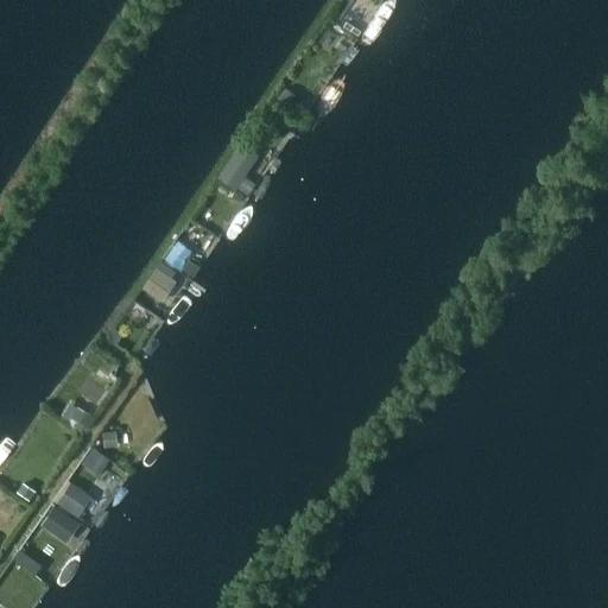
[(284,88),(277,99),(287,107),(296,96),(284,88)]
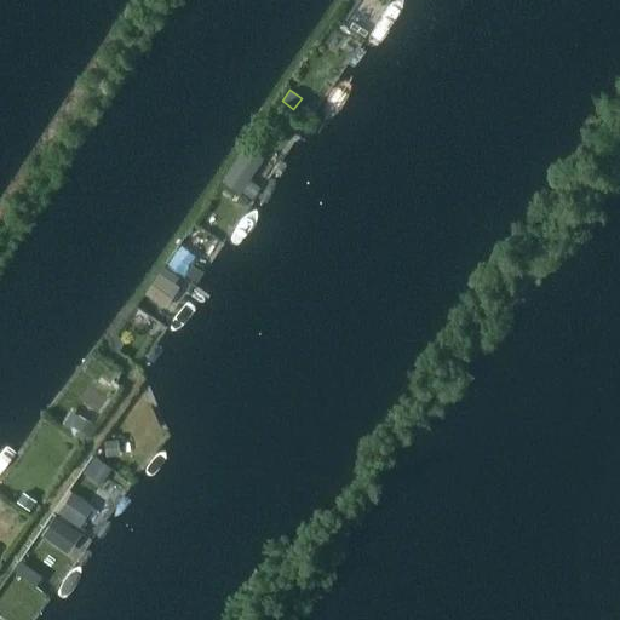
[(237,158),(220,182),(239,194),(241,191),(248,181),(256,171),(237,158)]
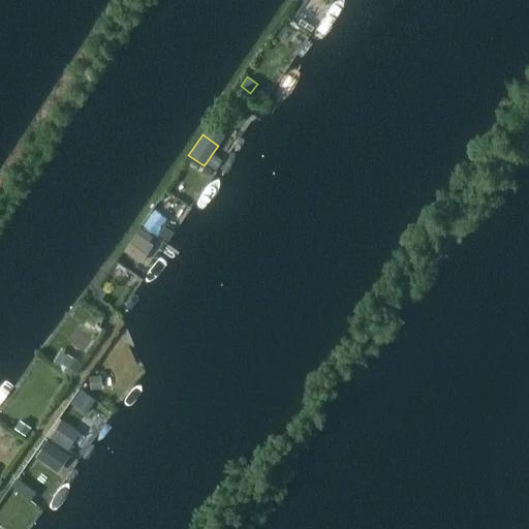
[(212,154),(206,163),(215,170),(222,160),(212,154)]
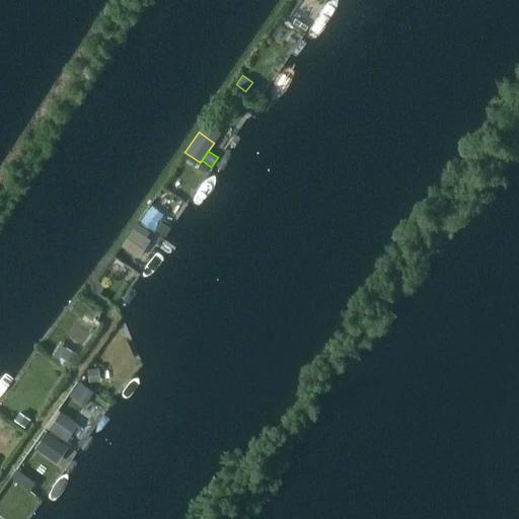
[(159,224),(154,233),(163,238),(168,230),(159,224)]
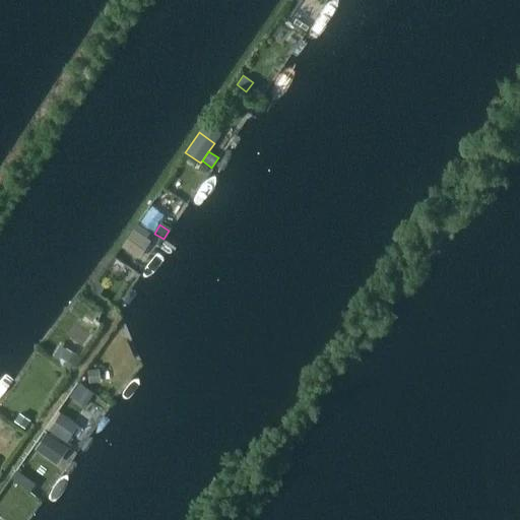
[(133,229),(121,247),(138,258),(150,241),(133,229)]
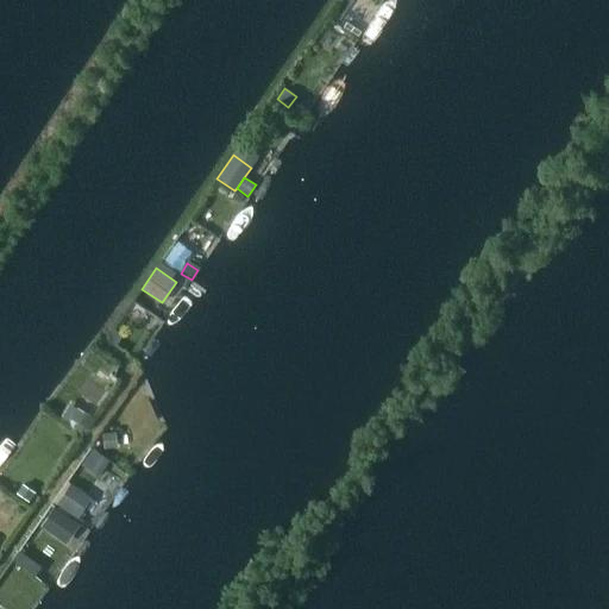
[(112,330),(107,336),(108,341),(113,345),(119,336),(112,330)]
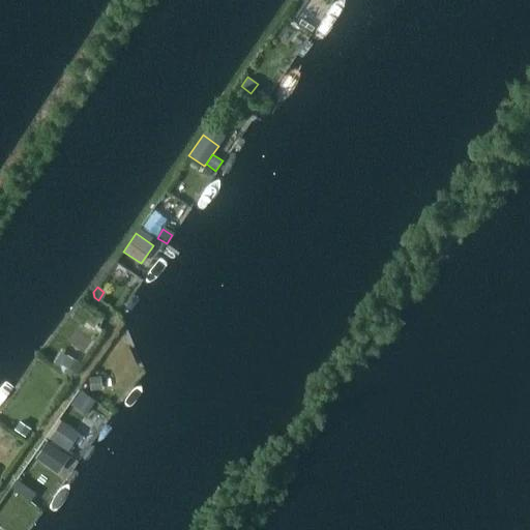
[(67,355),(59,370),(70,376),(79,361),(67,355)]
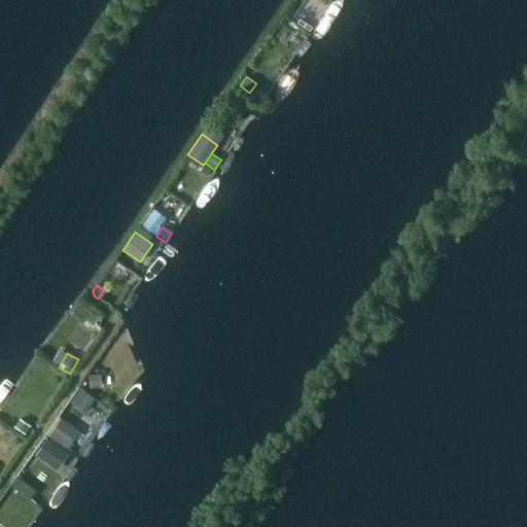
[(99,374),(88,376),(90,388),(101,387),(99,374)]
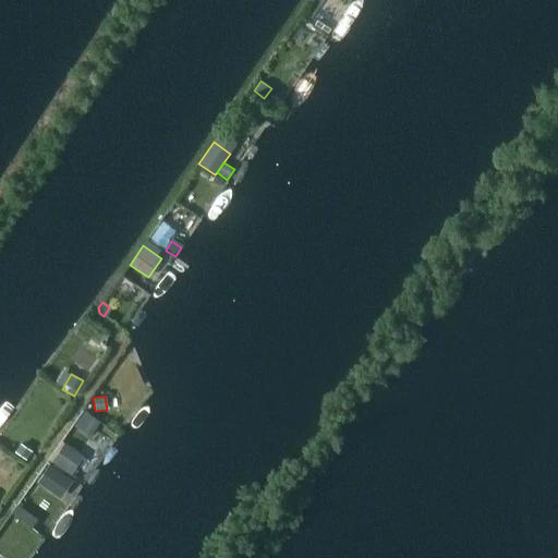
[(85,411),(75,426),(91,437),(100,422),(85,411)]
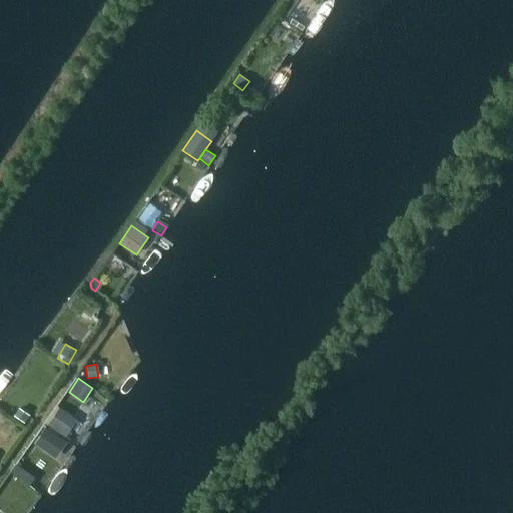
[(60,406),(48,424),(61,433),(74,416),(60,406)]
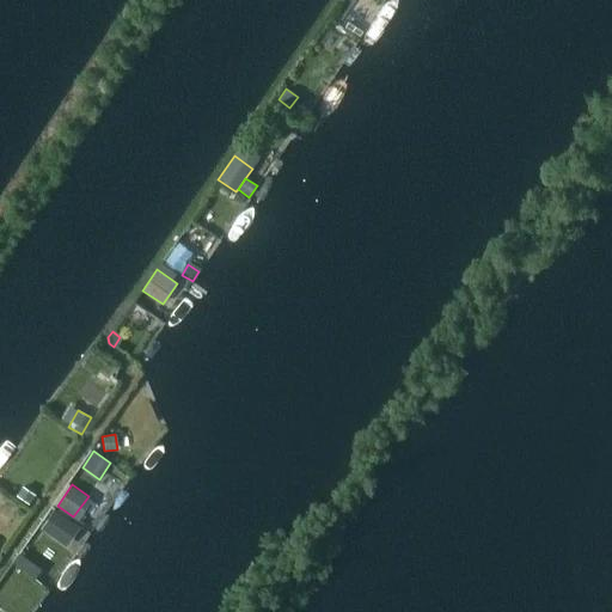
[(23,485),(16,495),(29,503),(35,494),(23,485)]
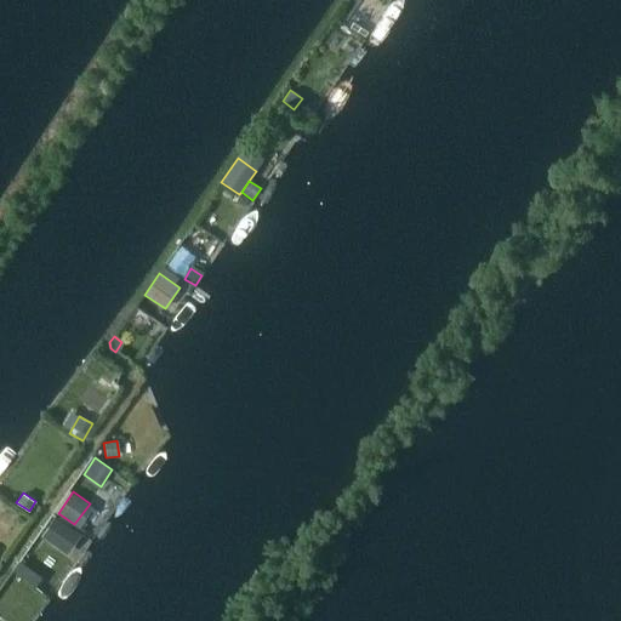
[(55,517),(41,536),(58,547),(73,528),(55,517)]
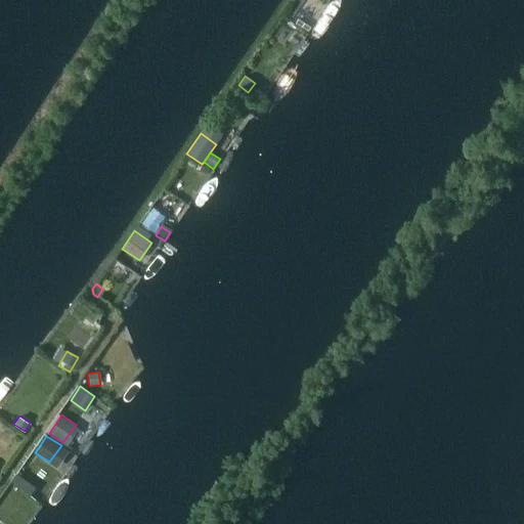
All buildings are outlined.
